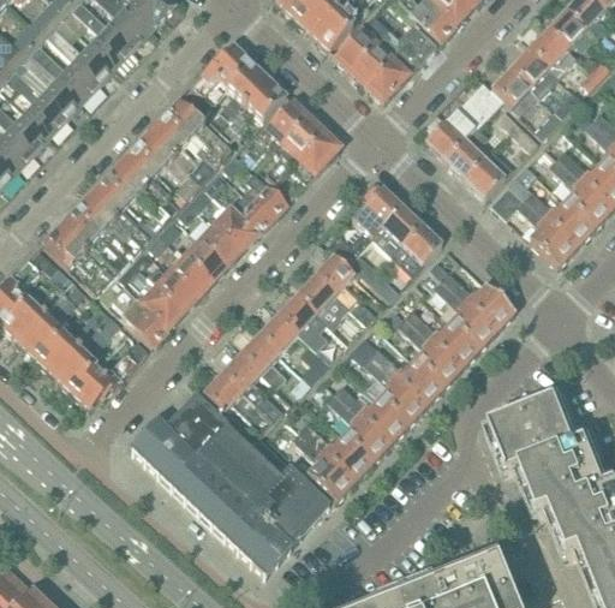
[(51,0),(47,4),(54,10),(64,0),(51,0)]
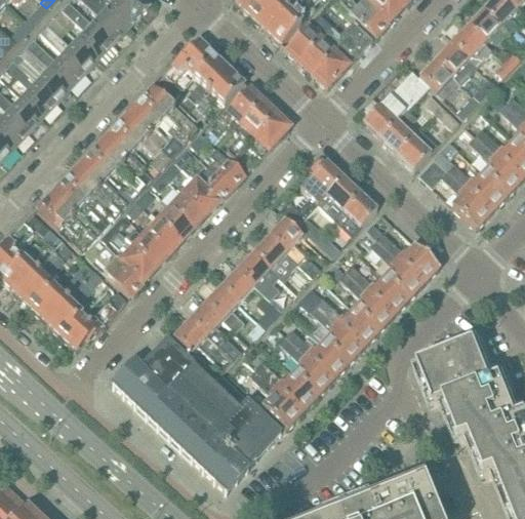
[(81,0),(88,7),(96,15),(95,17),(90,23),(89,24),(112,44),(125,30),(93,0),(81,0)]
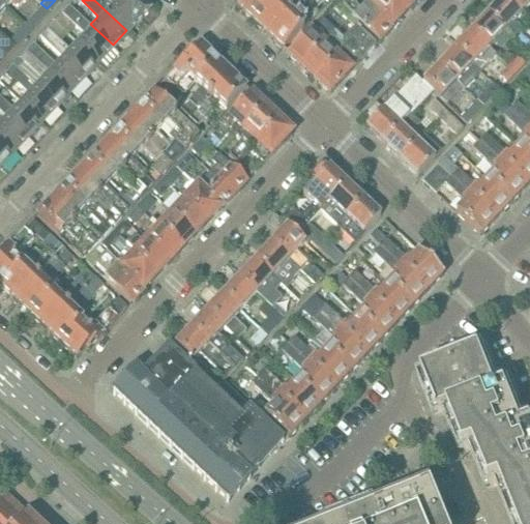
[(94,0),(126,30),(140,15),(124,0),(113,0),(112,1),(111,1),(110,0),(94,0)]
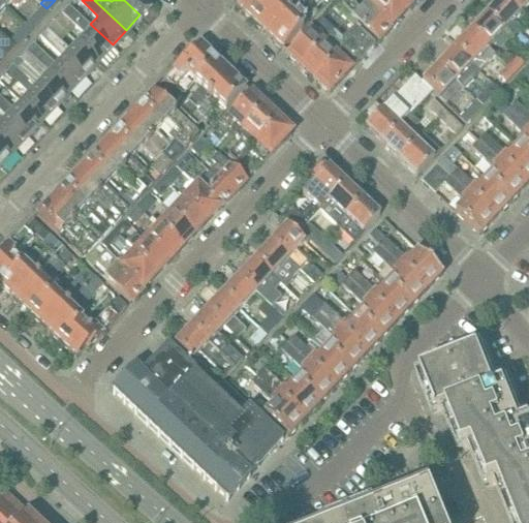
[(124,0),(139,14),(149,5),(144,0),(124,0)]
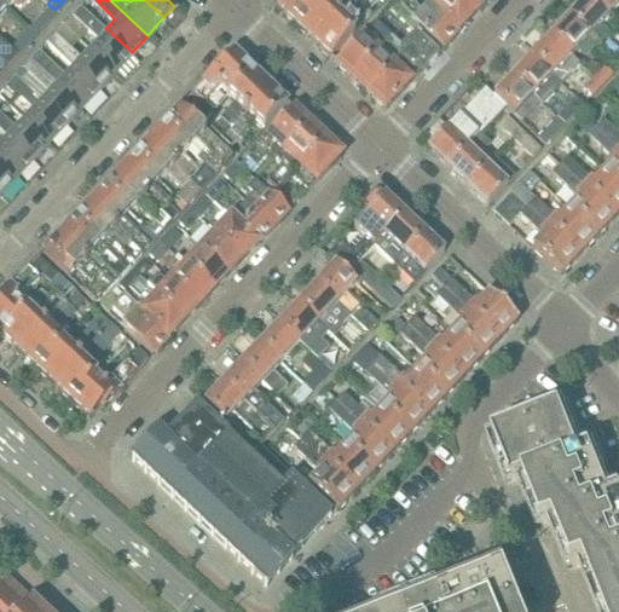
[(278,0),(277,1),(294,18),(311,0),(278,0)]
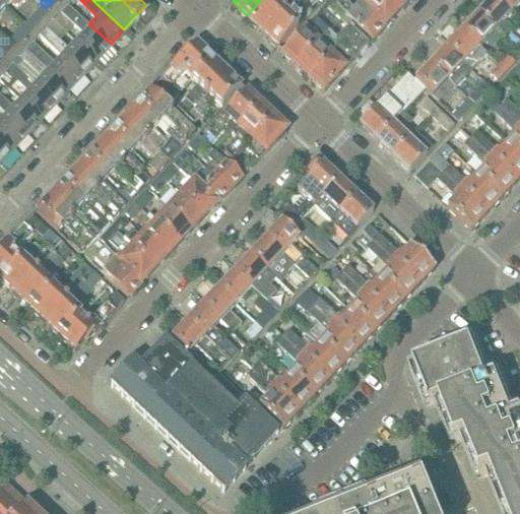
[(261,0),(247,15),(262,29),(289,0),(277,0),(261,0)]
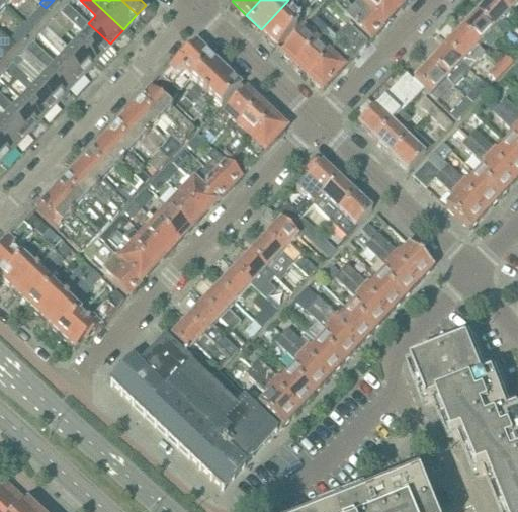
[(288,0),(261,29),(276,44),(294,23),(287,17),(304,0),(288,0)]
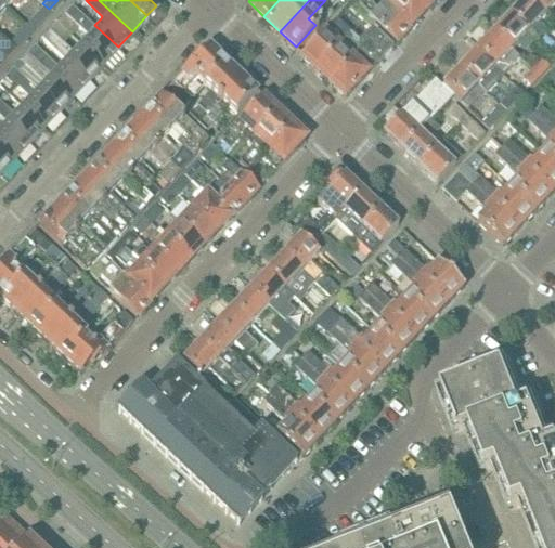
[(349,0),(347,2),(359,13),(363,7),(356,0),(349,0)]
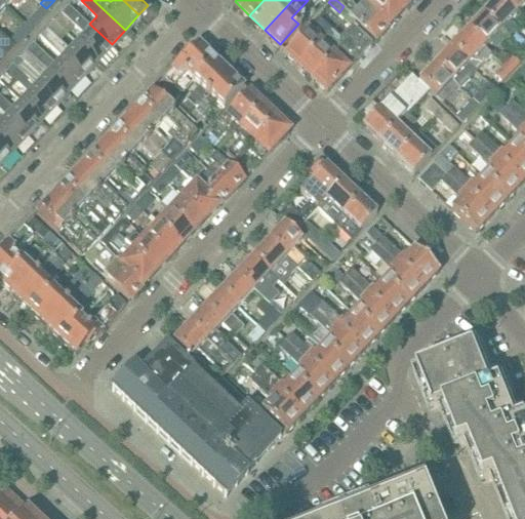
[(336,0),(344,6),(359,22),(361,23),(374,36),(388,22),(365,0),(336,0)]
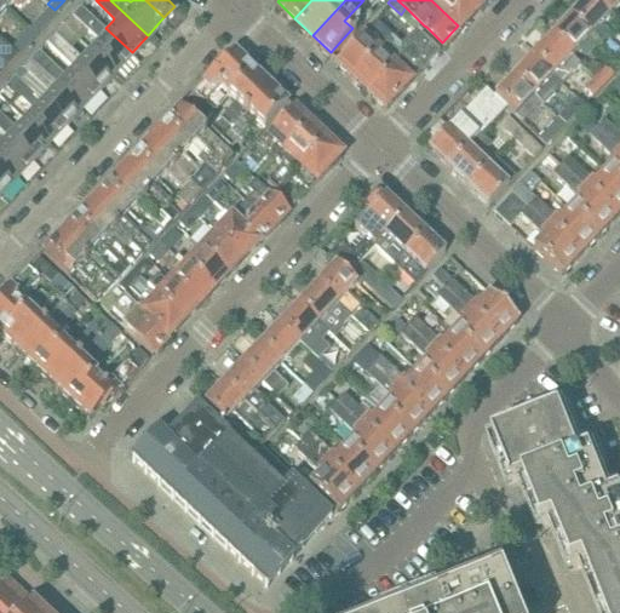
[(431,0),(458,26),(474,10),(463,0),(431,0)]
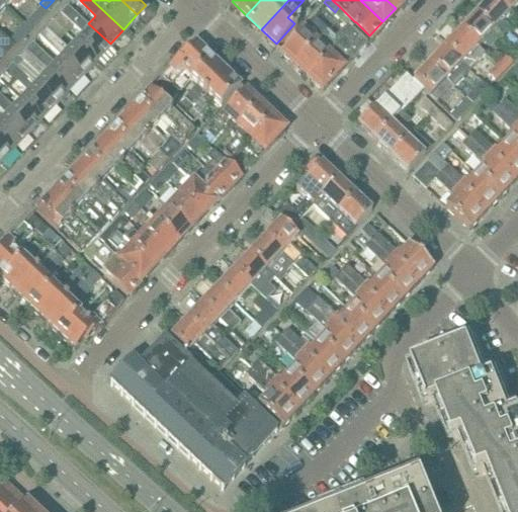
[(386,0),(396,8),(403,0),(386,0)]
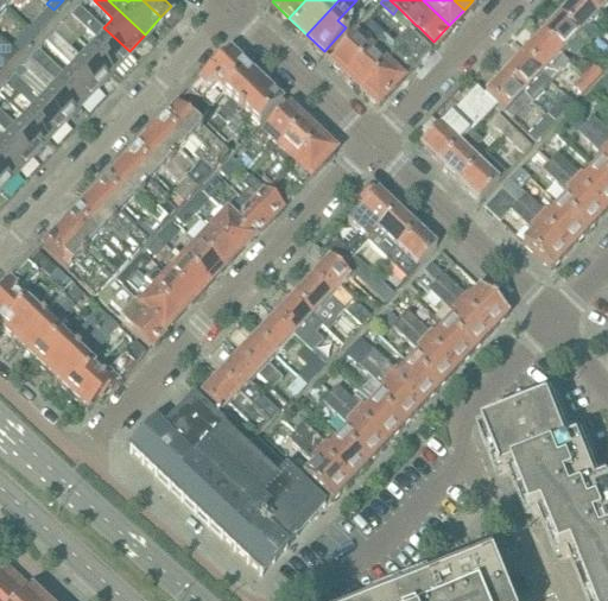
[(590,40),(607,21),(584,0),(568,0),(558,11),(578,30),(590,40)]
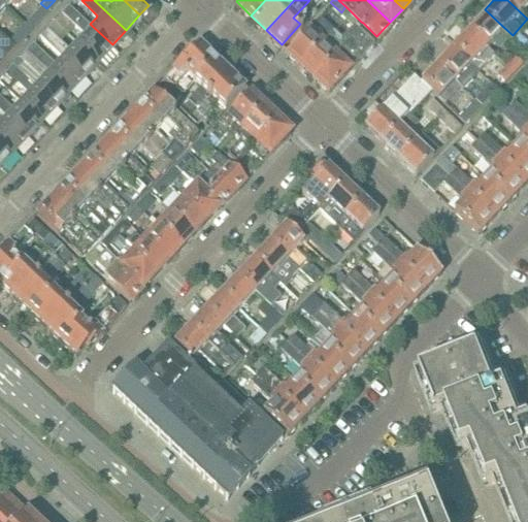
[(507,0),(518,9),(525,0),(507,0)]
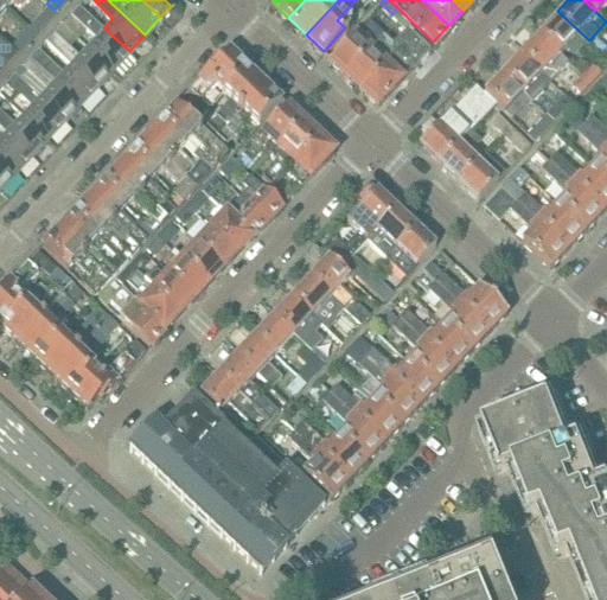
[(104,26),(94,17),(80,4),(78,2),(70,11),(96,36),(87,44),(113,68),(129,51),(103,27),(104,26)]
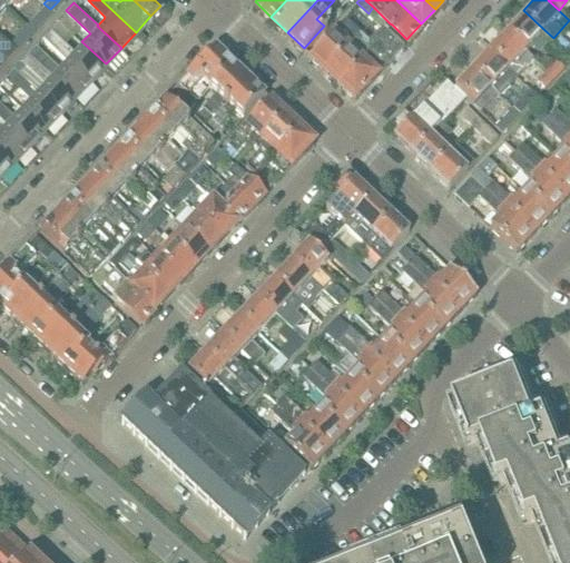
[(31,17),(38,22),(50,9),(43,3),(31,17)]
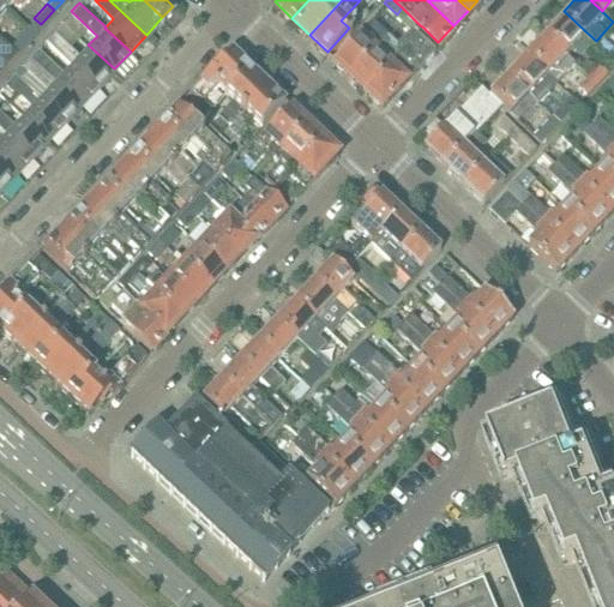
[(545,30),(566,49),(584,30),(564,11),(545,30)]
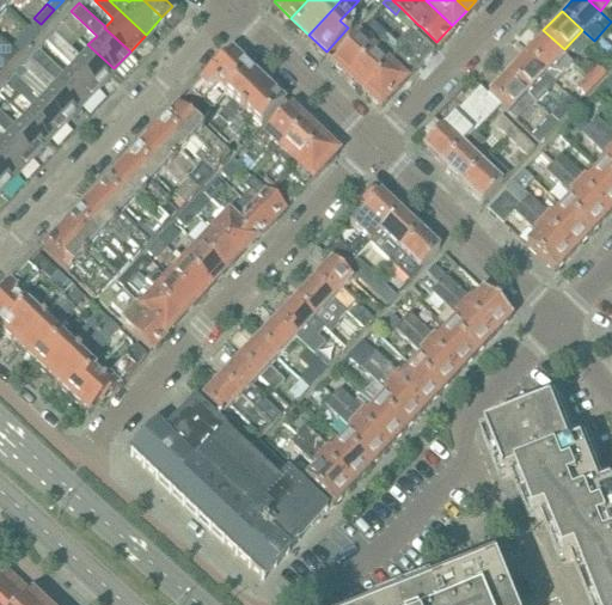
[(365,22),(331,56),(348,72),(381,37),(385,32),(387,31),(371,16),(365,22)]
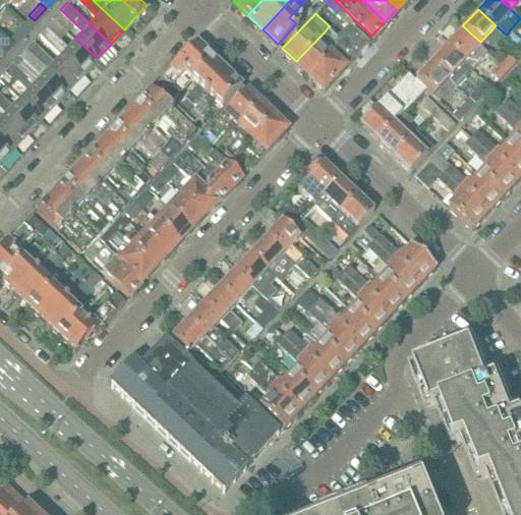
[(325,32),(296,61),(309,73),(338,44),(355,25),(350,21),(348,23),(337,36),(328,27),(325,32)]
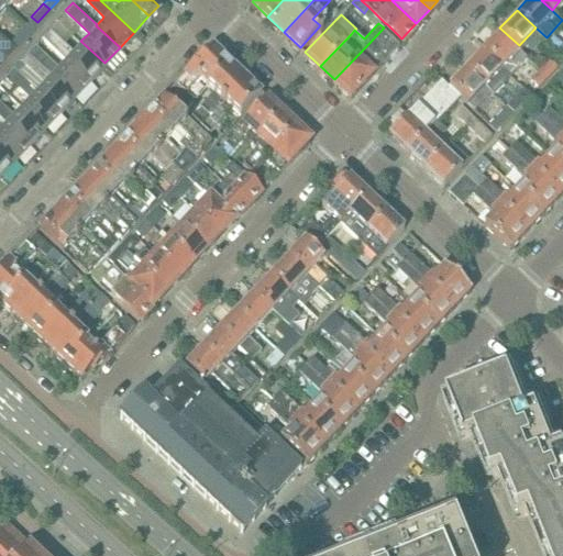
[(10,39),(17,44),(30,31),(23,25),(10,39)]
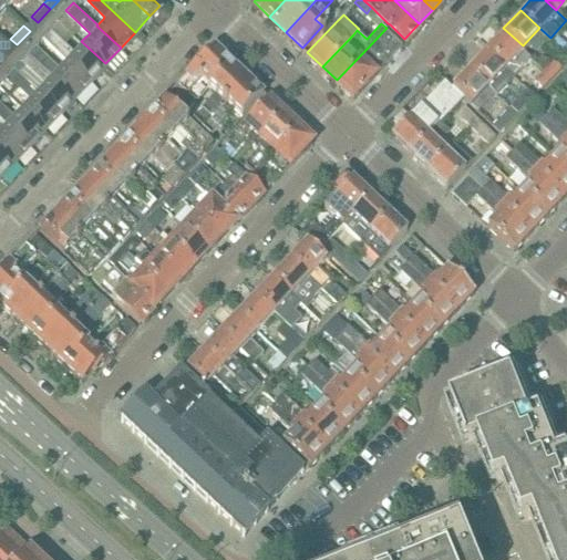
[(81,41),(73,49),(64,41),(50,27),(42,34),(65,58),(66,56),(90,80),(105,63),(81,41)]
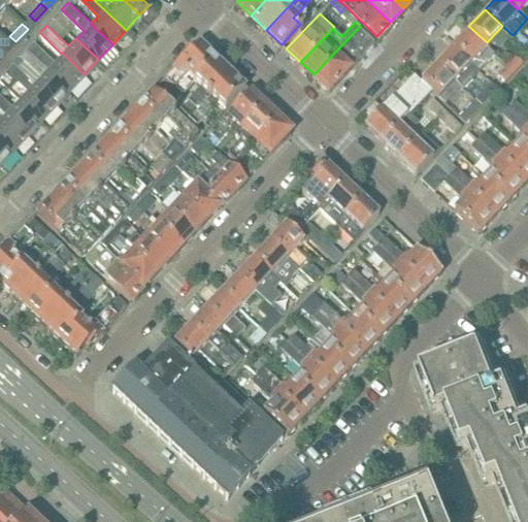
[(342,44),(314,74),(327,87),(329,87),(373,39),(360,26),(342,44)]
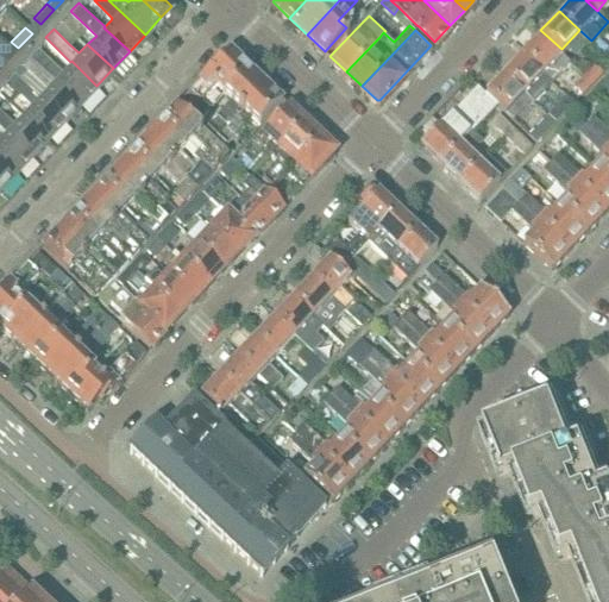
[(562,49),(540,30),(522,49),(542,69),(552,76),(570,57),(562,49)]
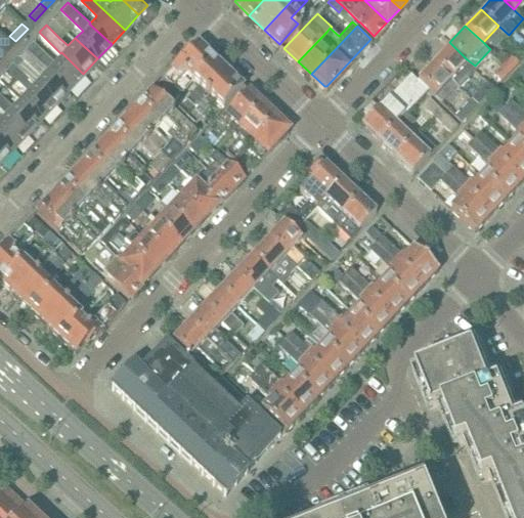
[(0,31),(0,57),(15,41),(9,36),(7,38),(0,31)]
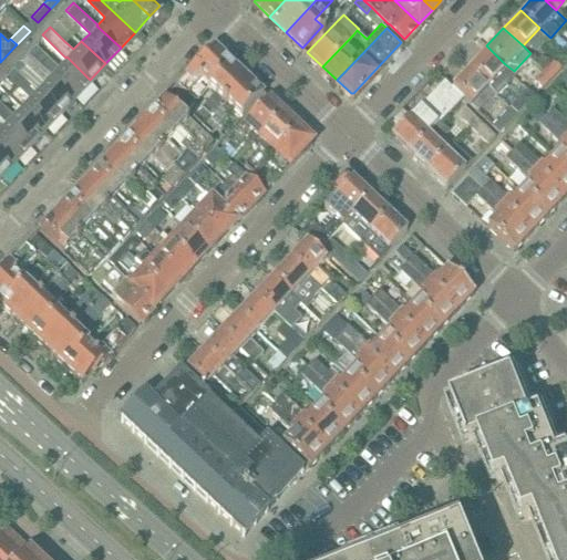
[(34,42),(28,50),(75,95),(90,80),(66,56),(65,58),(59,65),(34,42)]
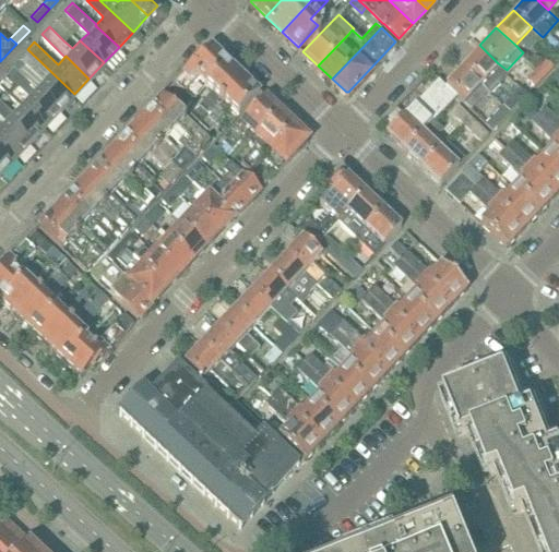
[(174,79),(165,88),(182,105),(192,94),(185,87),(198,73),(205,80),(227,58),(211,43),(201,54),(199,51),(174,79)]
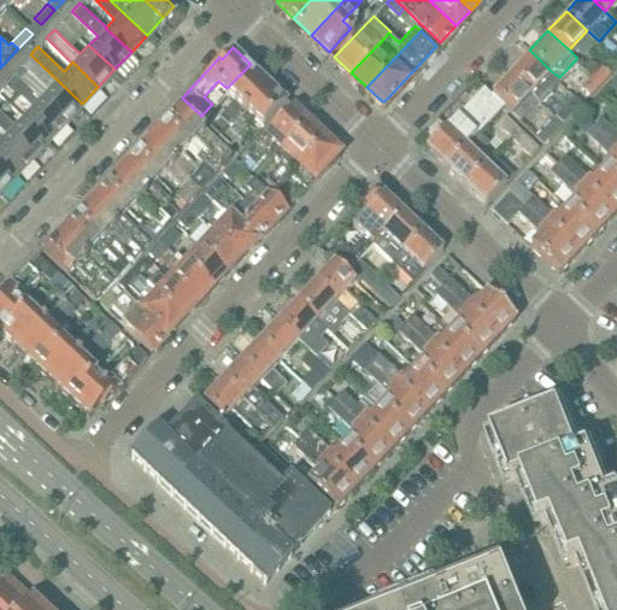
[(559,77),(550,70),(529,50),(511,70),(532,89),(539,97),(540,98),(559,77)]
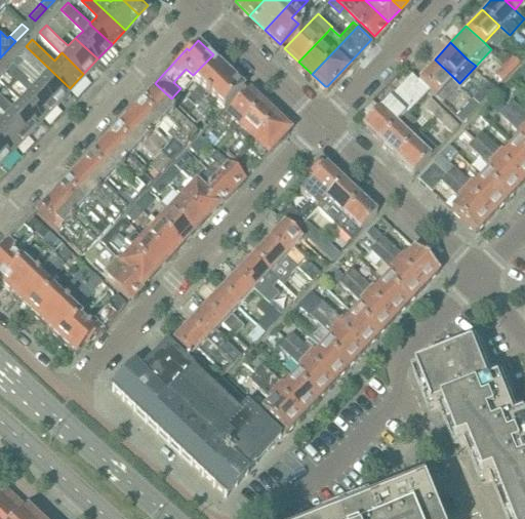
[(26,46),(18,53),(27,62),(41,75),(34,82),(55,103),(70,88),(26,46)]
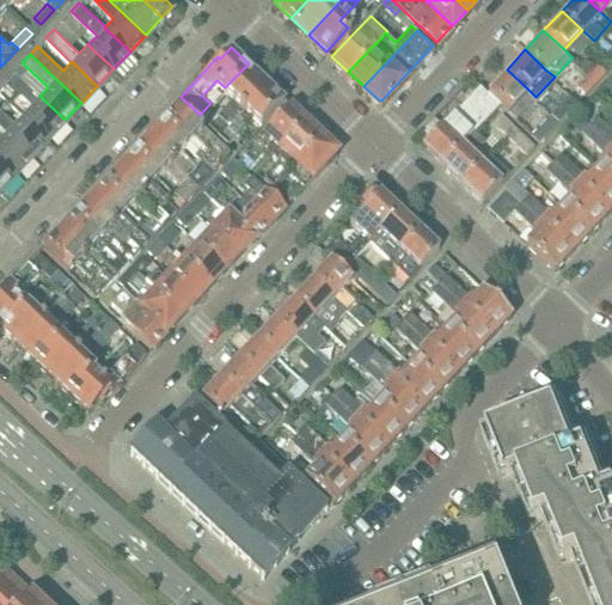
[(594,79),(605,67),(598,60),(587,71),(594,79)]
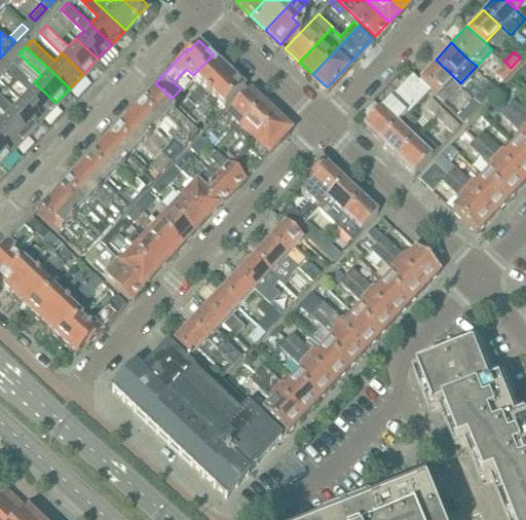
[(200,82),(178,105),(187,113),(195,104),(228,69),(214,54),(193,75),(200,82)]
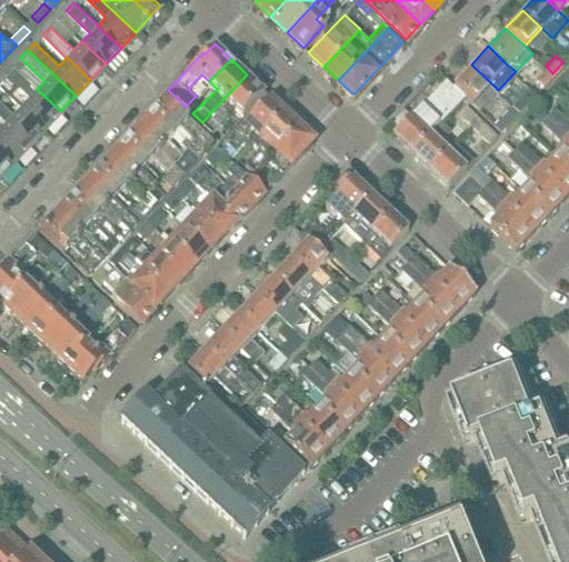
[(497,89),(490,82),(471,64),(453,82),(463,92),(479,107),(492,93),(497,89)]
